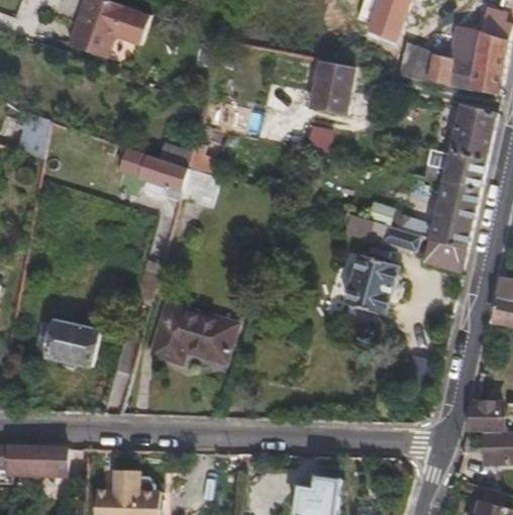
[(139,44),(149,15),(107,0),(82,0),(68,46),(105,61),(113,36),(139,44)]
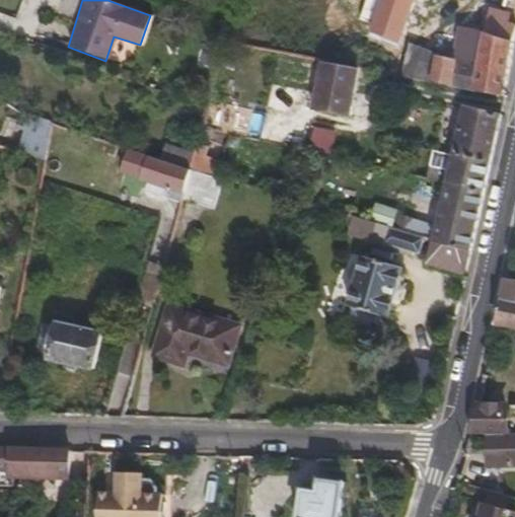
[(398,42),(411,0),(378,0),(369,32),(398,42)]
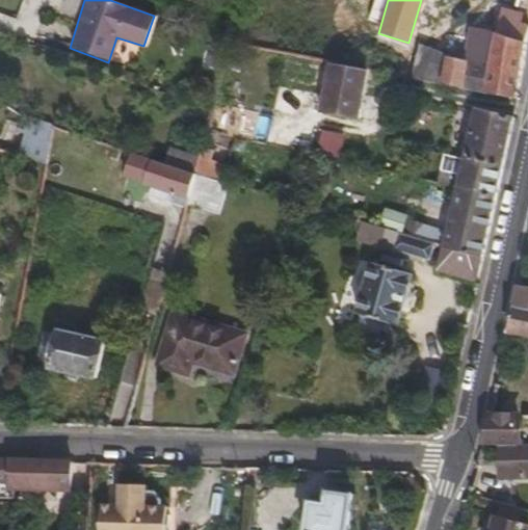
[(527,35),(527,26),(515,23),(518,12),(500,9),(494,34),(486,65),(463,59),(465,54),(448,51),(441,85),(515,96),(527,35)]
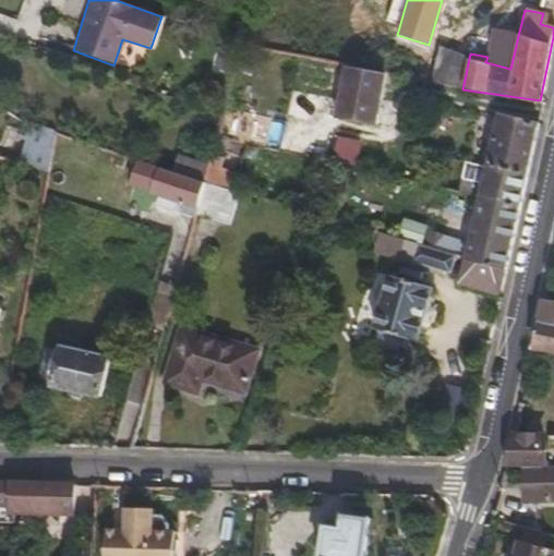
[(510,69),(518,36),(493,31),(488,57),(485,62),(510,69)]
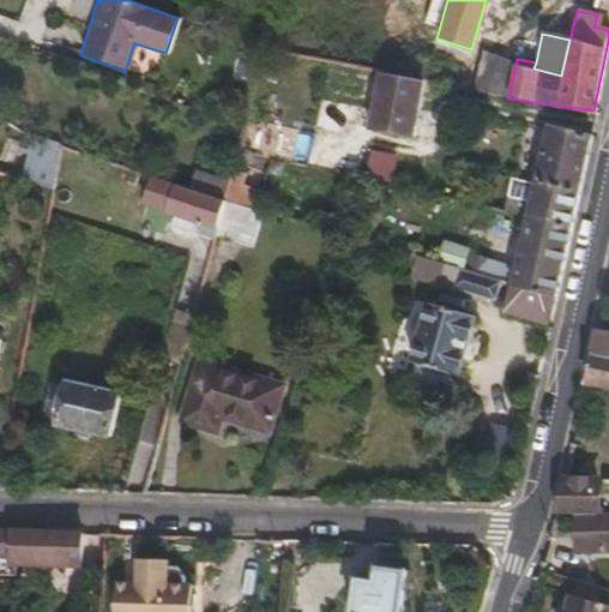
[(508,99),(517,59),(483,51),(472,91),(508,99)]
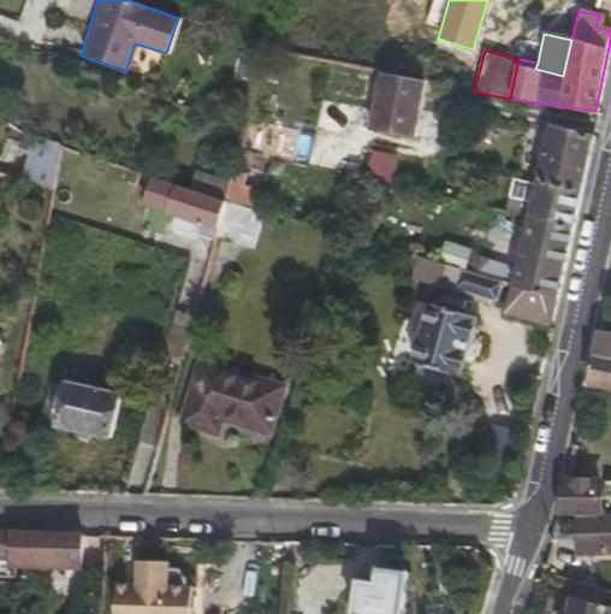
[(408,136),(422,80),(375,69),(372,80),(380,82),(369,129),(408,136)]
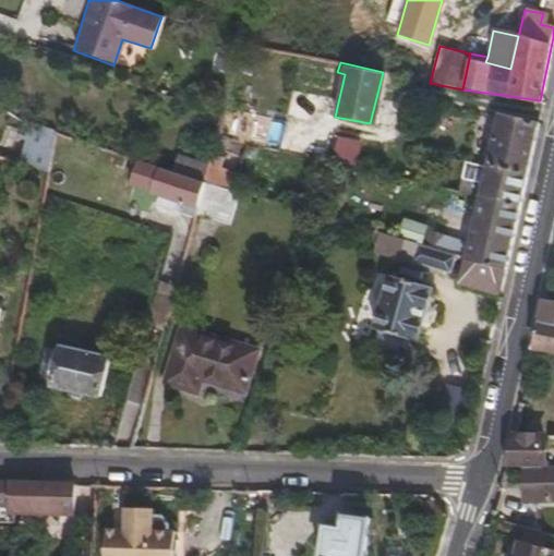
[(522,177),(536,123),(497,116),(484,169),(522,177)]
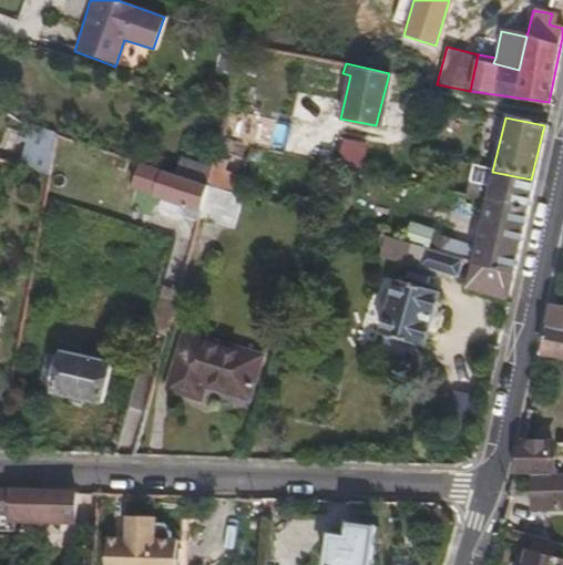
[(44,172),(51,140),(20,127),(17,143),(20,144),(16,162),(44,172)]
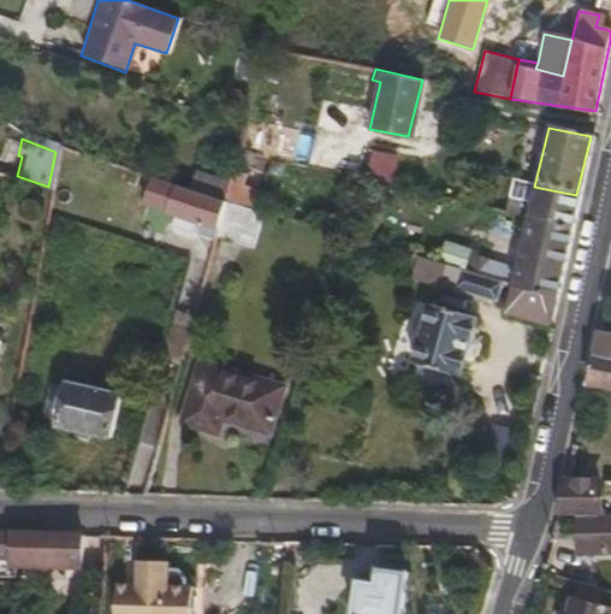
[(368,151),(361,178),(387,186),(396,158),(368,151)]
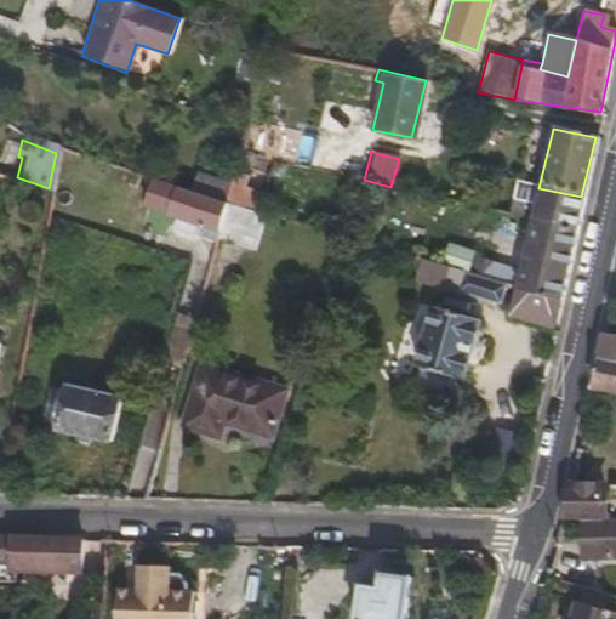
[(244,208),(254,179),(229,172),(222,200),(244,208)]
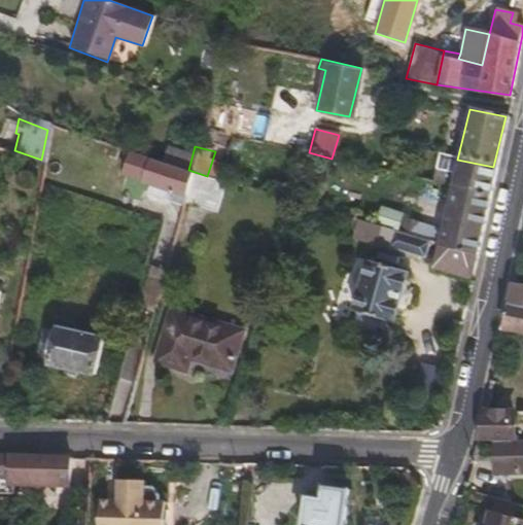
[(181,198),(188,174),(187,172),(146,159),(138,183),(145,185),(142,195),(159,200),(163,190),(181,198)]
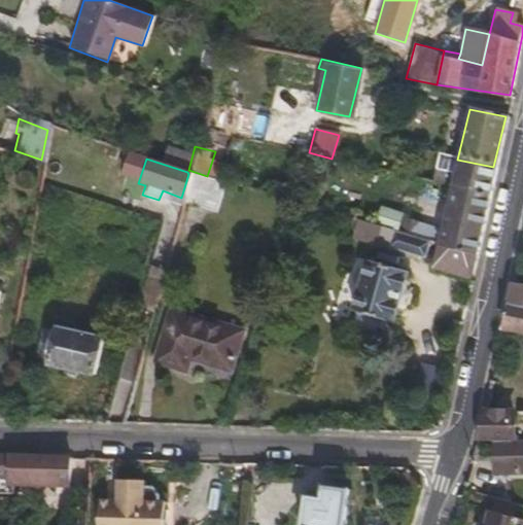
[(487,197),(493,167),(457,160),(451,188),(487,197)]
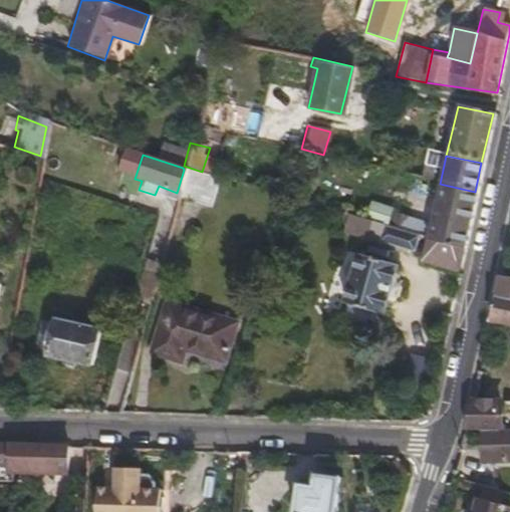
[(207,207),(216,176),(202,172),(184,166),(183,168),(184,170),(177,193),(177,197),(207,207)]
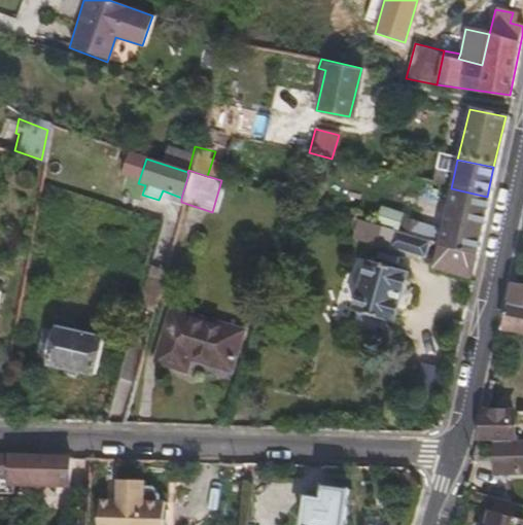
[(474,254),(487,197),(451,188),(439,245),(474,254)]
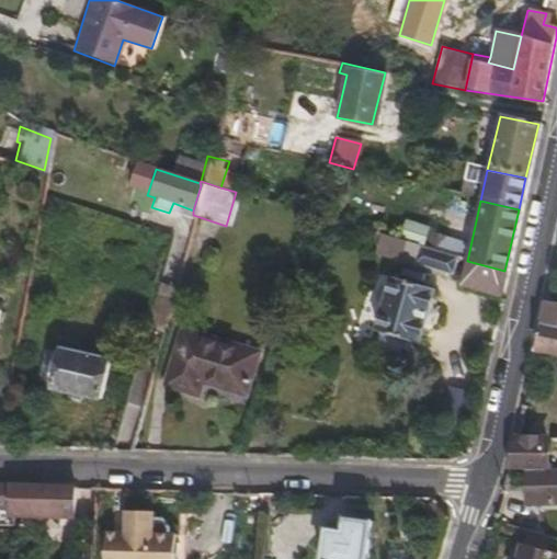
[(396,238),(421,247),(428,230),(402,220),(396,238)]
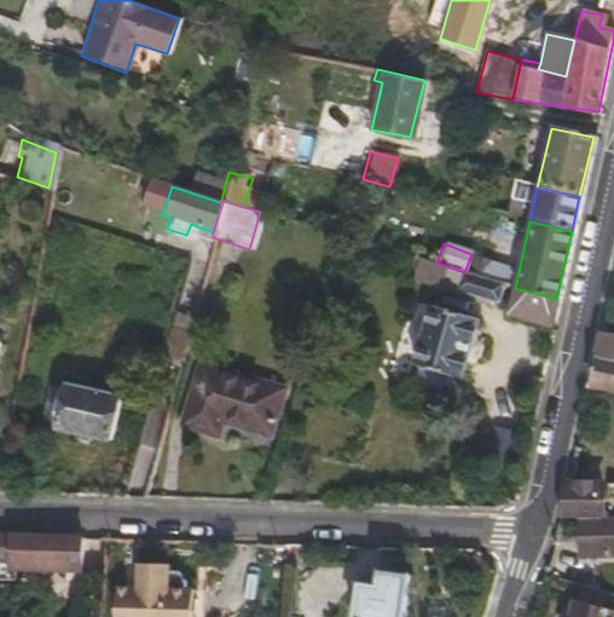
[(444,287),(450,269),(411,258),(409,265),(418,267),(416,277),(444,287)]
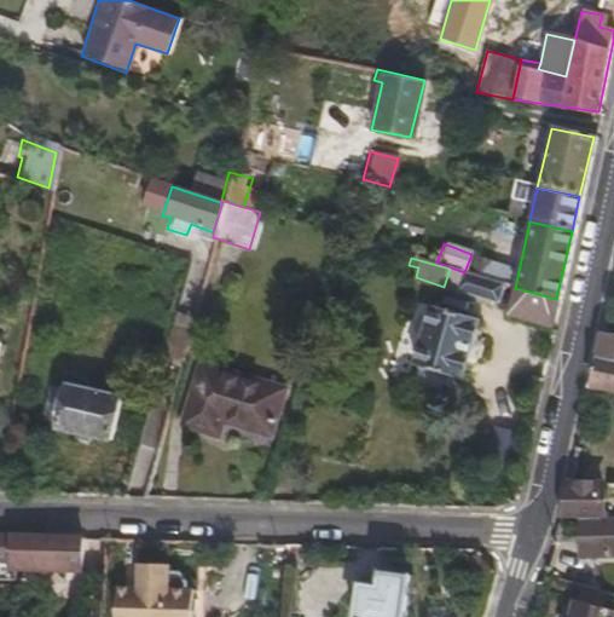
[(493,309),(502,284),(463,272),(455,297),(493,309)]
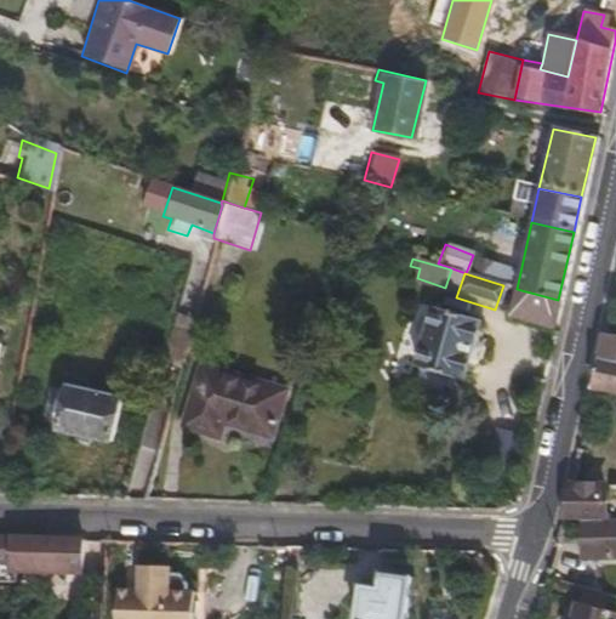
[(552,327),(558,300),(517,289),(511,313),(552,327)]
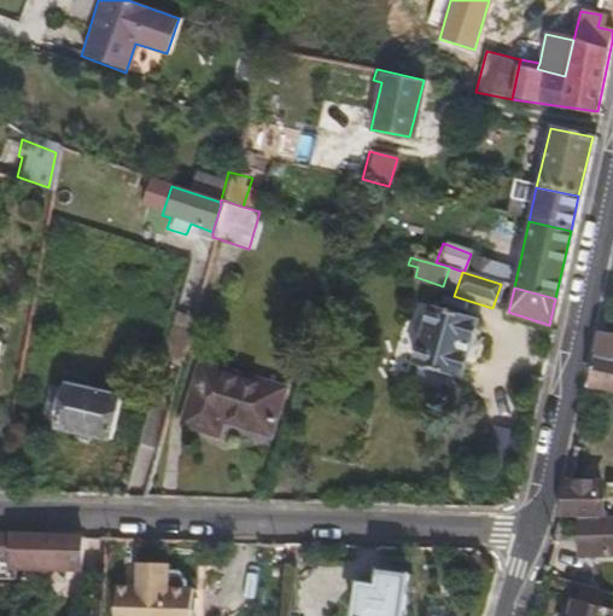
[(403,375),(426,306),(412,301),(390,371),(403,375)]
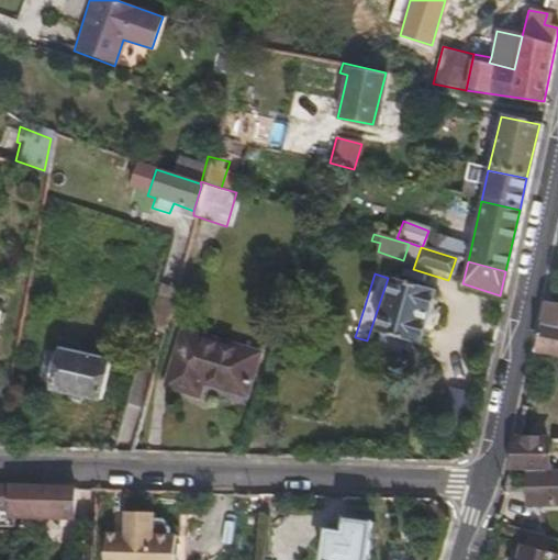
[(417,349),(434,295),(390,282),(374,335),(417,349)]
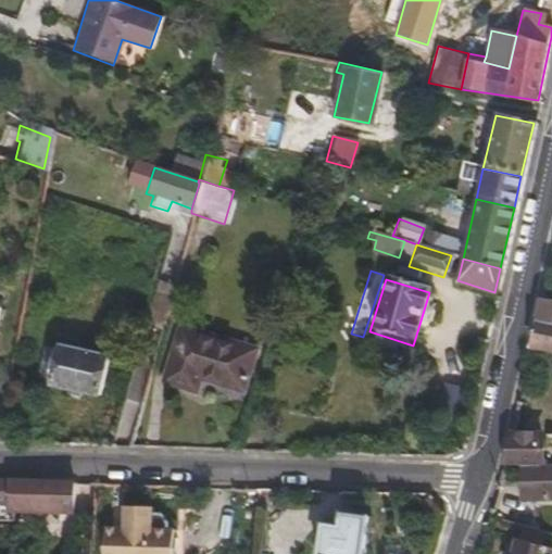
[(551,298),(538,297),(528,345),(551,348),(551,298)]
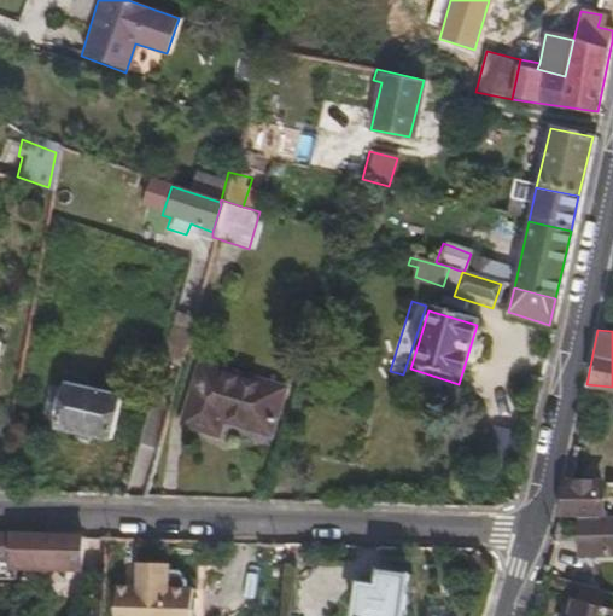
[(267,435),(280,389),(196,364),(177,425),(209,435),(214,419),(267,435)]
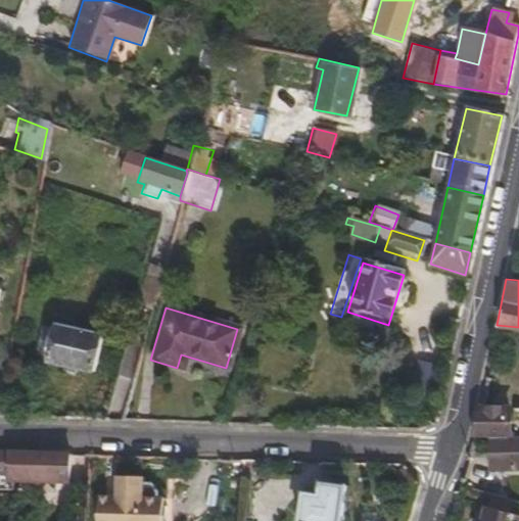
[(89,372),(98,336),(53,326),(52,331),(45,358),(44,362),(89,372)]
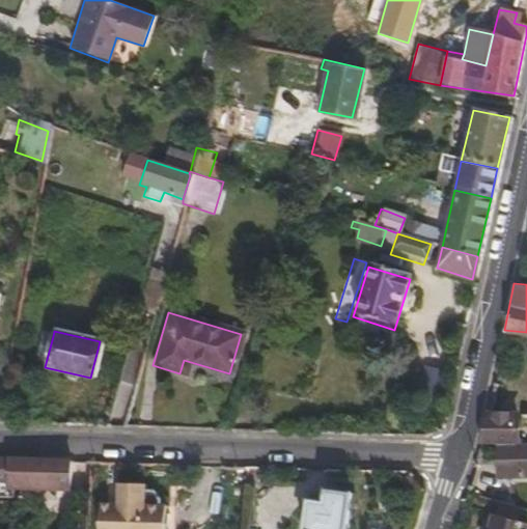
[(46,363),(53,336),(39,332),(32,359),(46,363)]
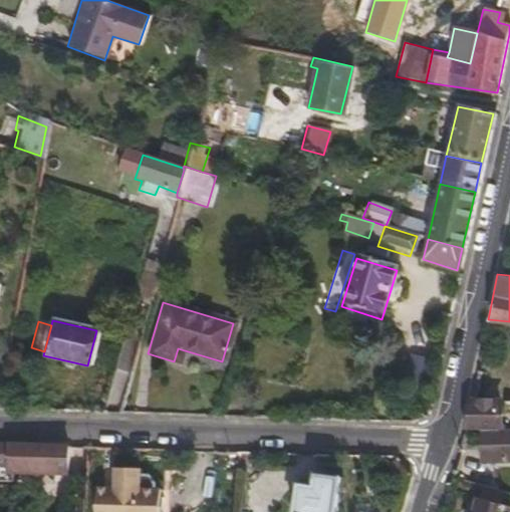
[(501,426),(500,399),(469,400),(463,427),(484,426),(501,426)]
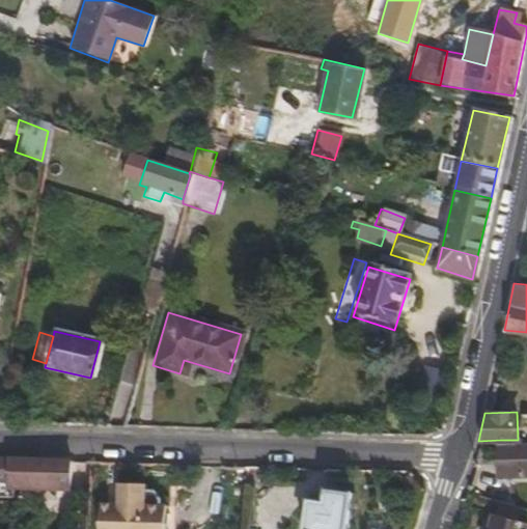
[(526,471),(526,440),(523,440),(518,440),(500,440),(500,472),(526,471)]
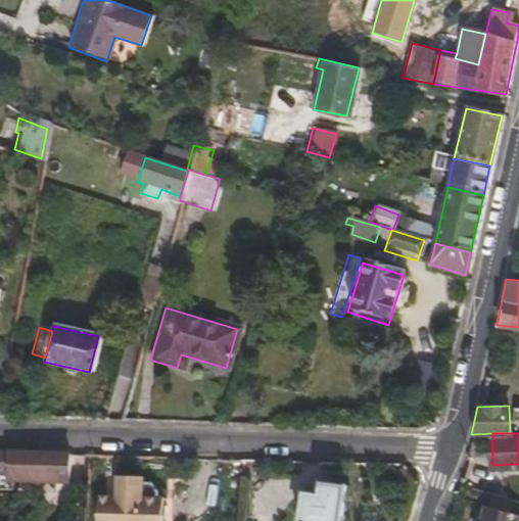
[(64,482),(65,454),(17,452),(0,451),(0,490),(14,491),(14,480),(64,482)]
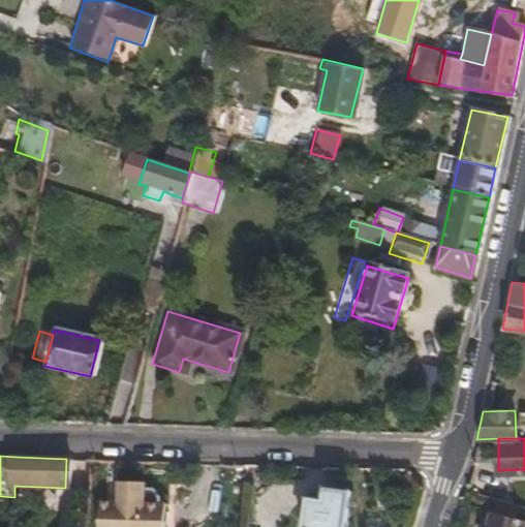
[(165,526),(166,509),(163,509),(163,503),(157,503),(157,497),(157,496),(151,488),(142,488),(142,481),(116,482),(116,493),(107,500),(97,500),(96,526),(165,526)]
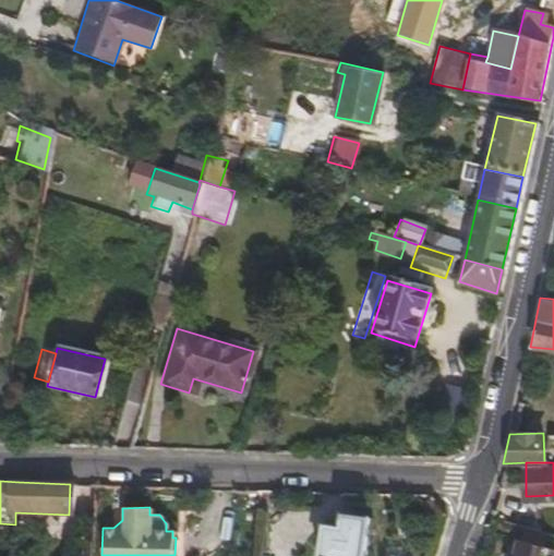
[(365,555),(369,512),(339,511),(339,526),(320,524),(316,555),(365,555)]
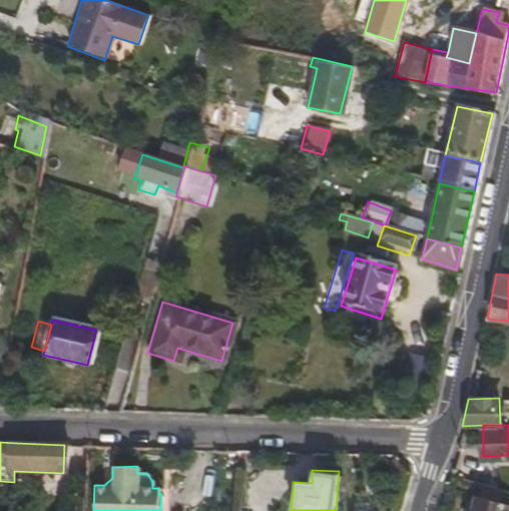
[(508,510),(508,508),(507,508),(505,505),(501,504),(499,506),(477,499),(473,510),(508,510)]
